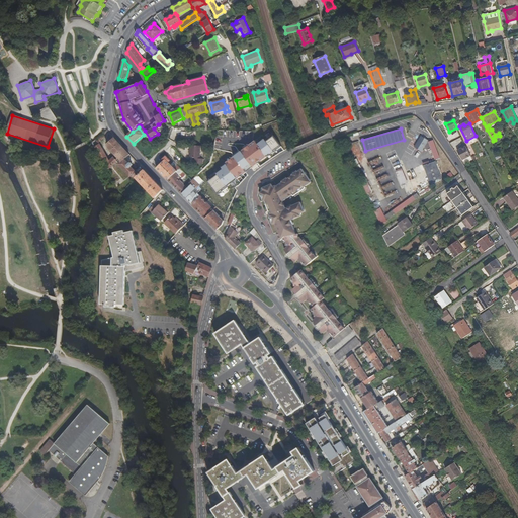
[(219,175),(209,182),(220,194),(223,192),(224,193),(229,188),(229,187),(233,183),(232,182),(235,181),(235,182),(241,177),(241,176),(243,174),(244,175),(247,172),(247,171),(250,169),(250,170),(259,163),(258,162),(260,160),(261,161),(267,156),(267,155),(270,153),(271,154),(275,152),(274,151),(276,149),(277,150),(282,146),(273,135),(266,140),(265,139),(263,141),(262,140),(257,144),(255,141),(222,167),(223,169),(218,173),(219,175)]
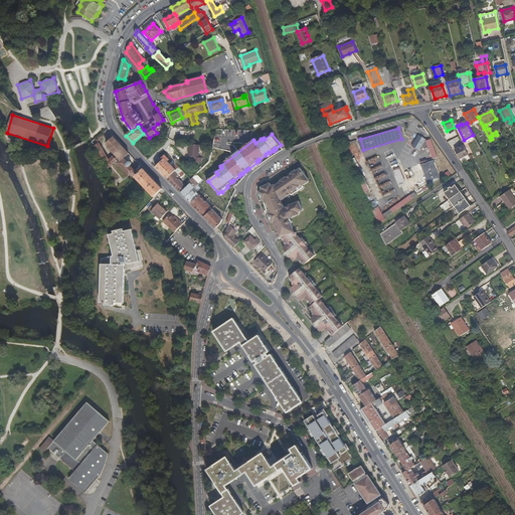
[(419,136),(411,147),(418,152),(425,140),(419,136)]
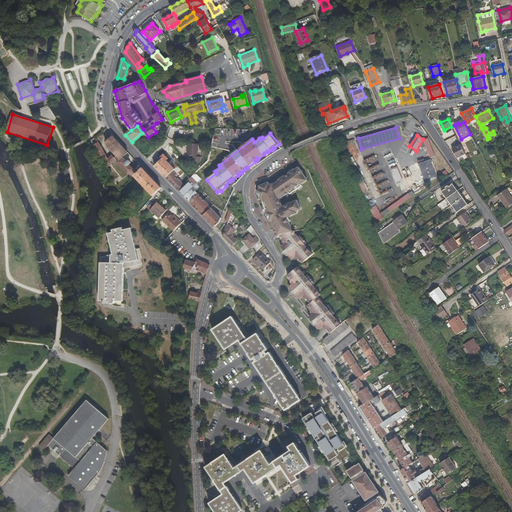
[(117,155),(121,159),(124,156),(125,157),(129,153),(117,140),(114,137),(108,143),(107,144),(117,155)]
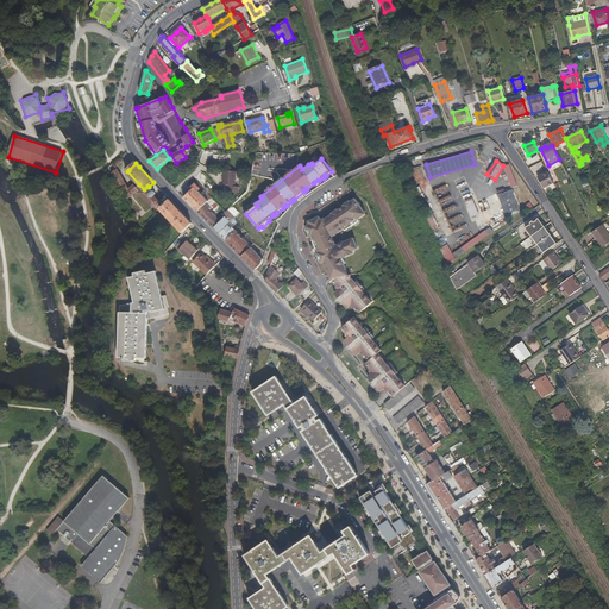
[(510,165),(504,167),(512,187),(518,186),(513,170),(510,165)]
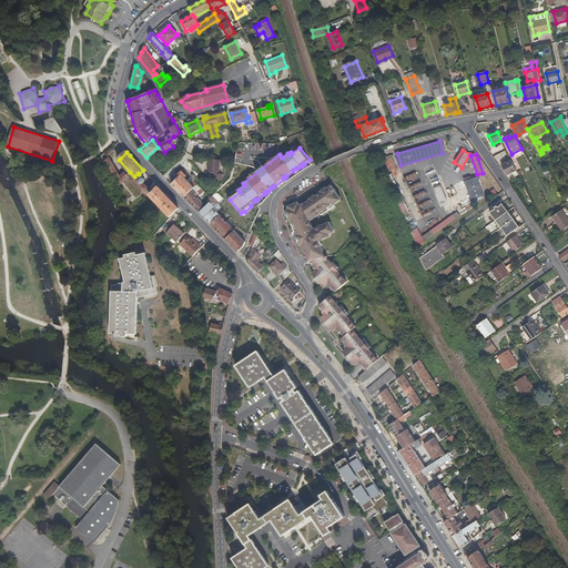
[(129,176),(128,174),(125,173),(121,176),(110,158),(105,161),(118,182),(120,185),(129,176)]
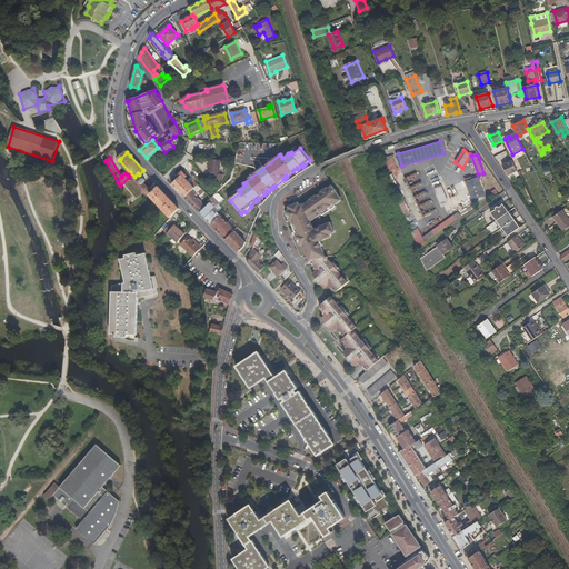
[(221,159),(209,159),(208,163),(209,163),(209,172),(215,173),(215,179),(223,179),(225,173),(220,173),(221,159)]
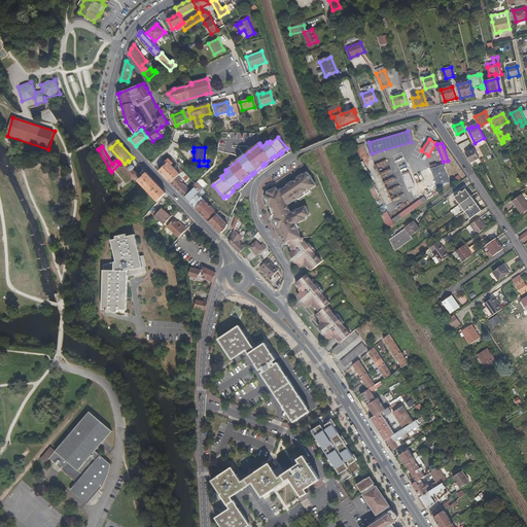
[(465,153),(470,163),(479,159),(475,149),(465,153)]
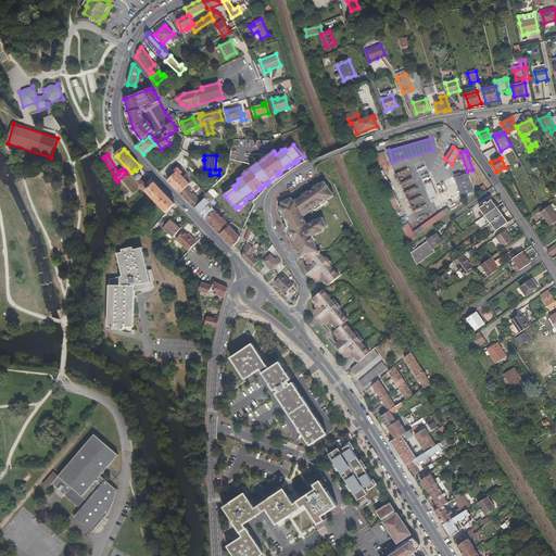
[(140,166),(136,171),(135,169),(131,173),(128,176),(143,192),(149,187),(147,185),(148,184),(150,180),(147,182),(142,178),(142,177),(142,176),(141,175),(140,175),(139,175),(144,171),(140,166)]
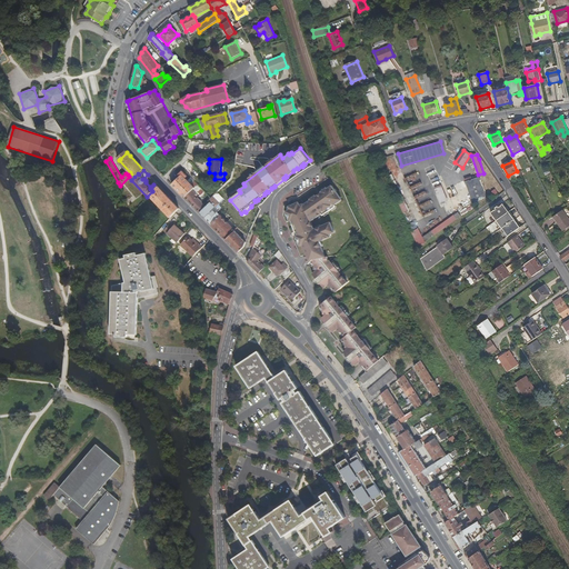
[(179,191),(186,198),(193,190),(198,186),(195,181),(191,185),(186,179),(188,177),(183,172),(179,176),(180,177),(172,185),(179,191)]
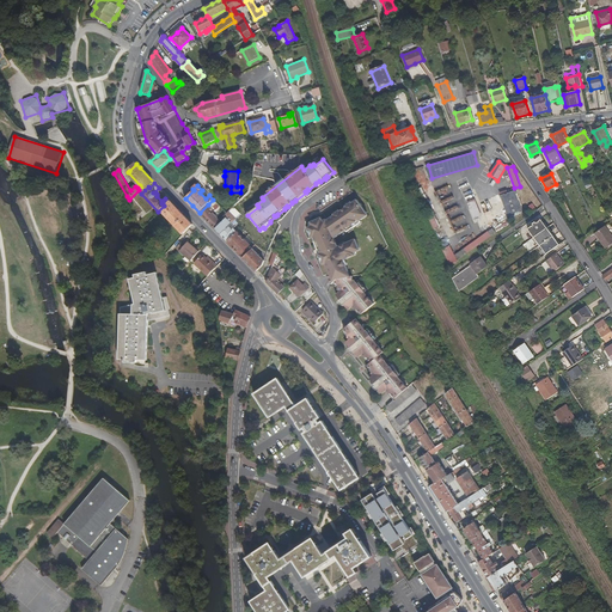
[(417,187),(411,190),(429,228),(435,225),(417,187)]
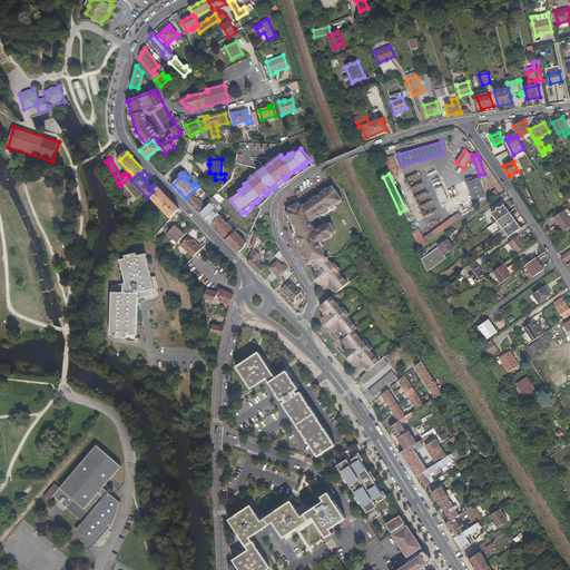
[(416,174),(406,178),(413,190),(422,185),(416,174)]
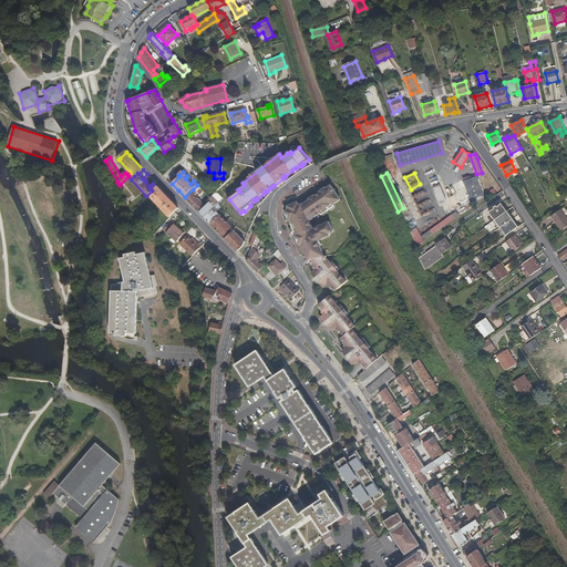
[(463,182),(470,199),(483,195),(476,177),(463,182)]
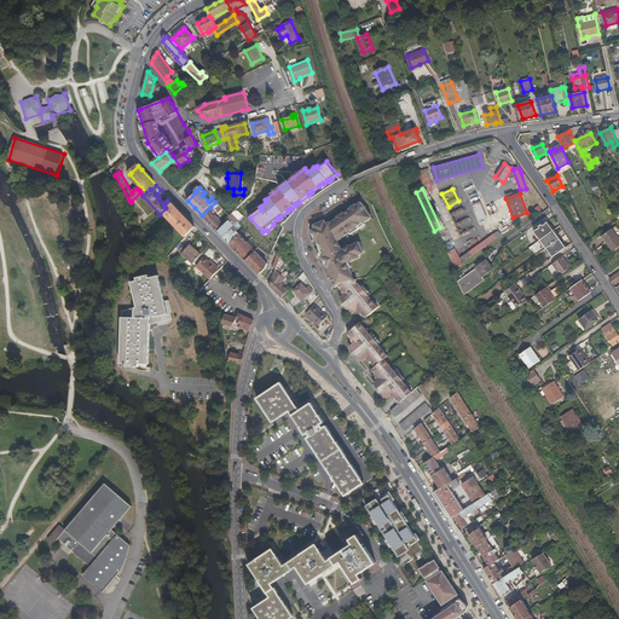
[(341,284),(342,284),(347,290),(346,291),(348,294),(343,298),(356,313),(360,310),(362,312),(364,311),(369,318),(382,308),(376,301),(376,302),(371,296),(375,294),(371,289),(369,290),(365,285),(364,287),(363,283),(362,283),(362,279),(360,281),(351,265),(362,258),(360,255),(365,253),(358,242),(342,253),(335,246),(334,238),(343,227),(346,230),(357,218),(356,217),(363,209),(350,196),(346,201),(345,200),(340,204),(341,206),(335,210),(334,210),(329,215),(330,215),(327,220),(328,221),(325,225),(323,221),(319,224),(317,221),(307,227),(310,230),(306,232),(312,242),(313,241),(317,246),(316,246),(320,253),(323,250),(325,254),(322,256),(329,266),(331,264),(337,273),(334,276),(341,284)]
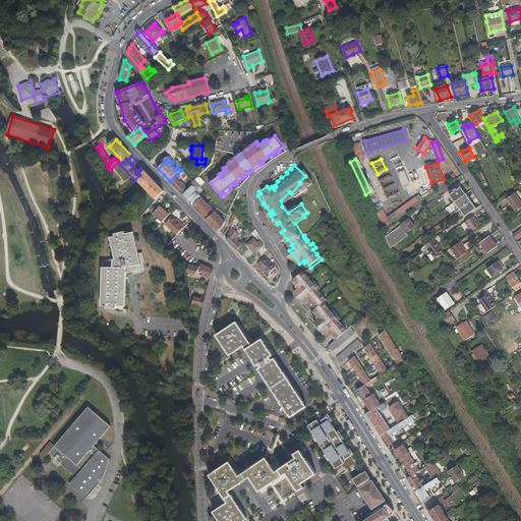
[(405,169),(398,171),(404,186),(411,184),(405,169)]
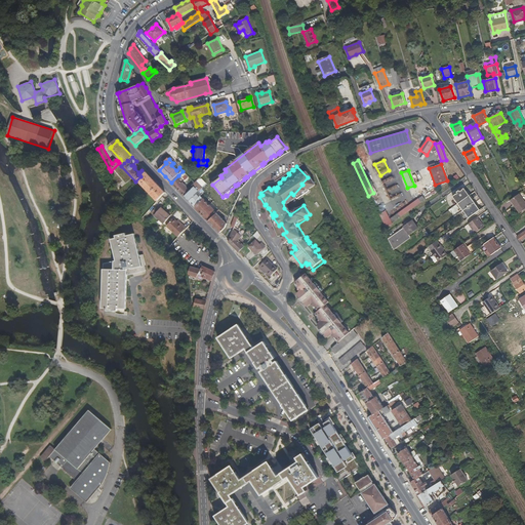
[(183,171),(178,175),(182,179),(187,174),(184,171),(183,171)]
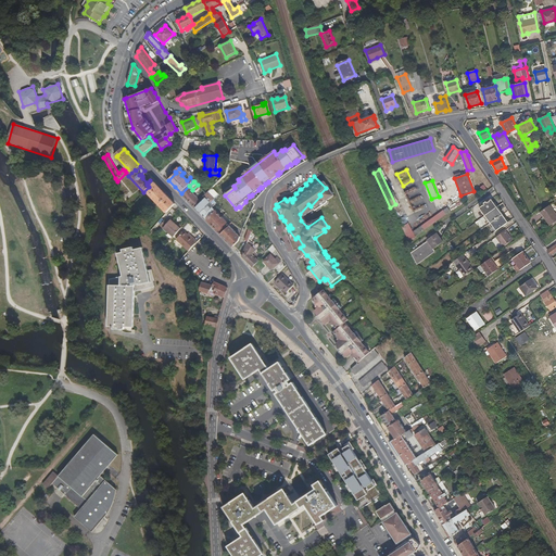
[(166,194),(155,182),(147,191),(167,213),(175,204),(166,194)]
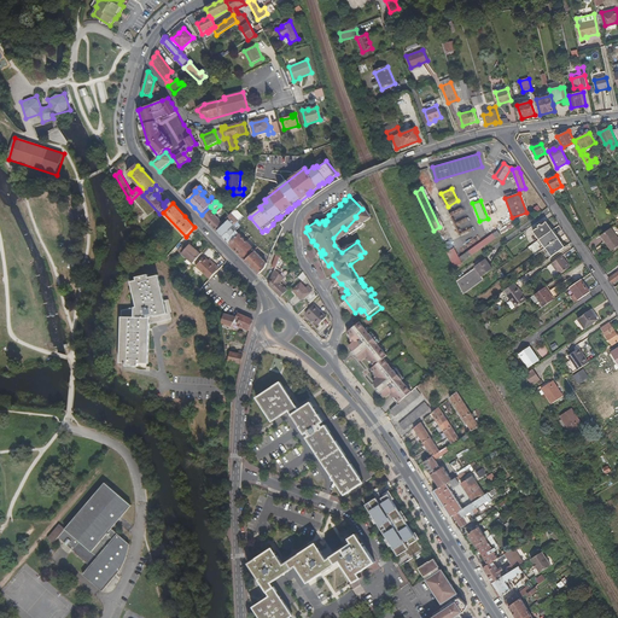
[(217,232),(225,225),(216,216),(214,216),(211,214),(214,211),(210,207),(202,215),(210,223),(217,232)]
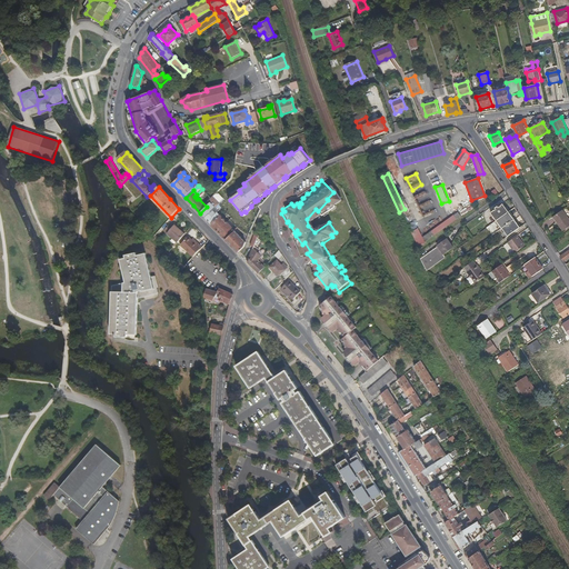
[(416,196),(425,217),(435,212),(426,191),(416,196)]
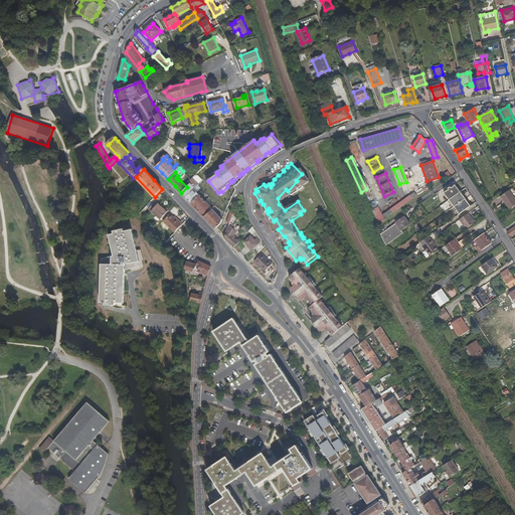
[(188,200),(195,194),(193,191),(196,189),(198,189),(197,187),(200,185),(193,178),(191,180),(189,182),(191,184),(187,187),(181,193),(186,198),(188,200)]
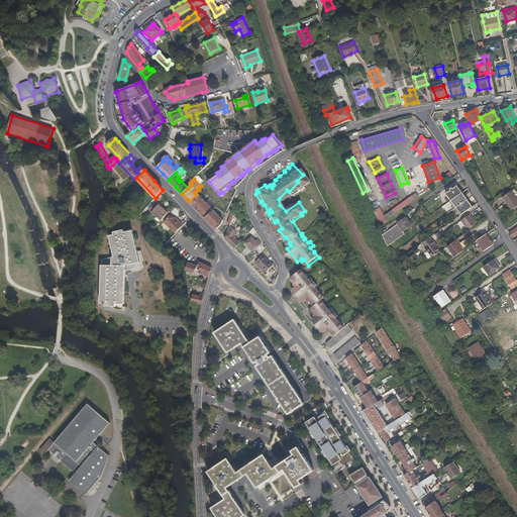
[(450,190),(446,193),(451,200),(462,192),(456,185),(452,188),(452,187),(449,189),(450,190)]
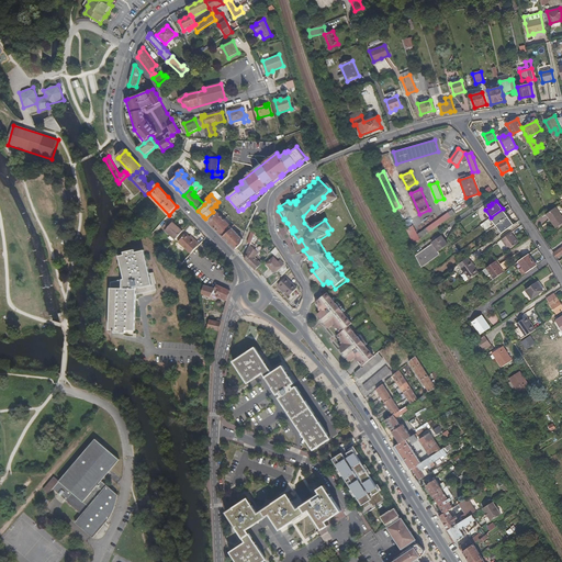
[(551,220),(558,227),(561,223),(561,216),(555,208),(547,214),(551,220)]
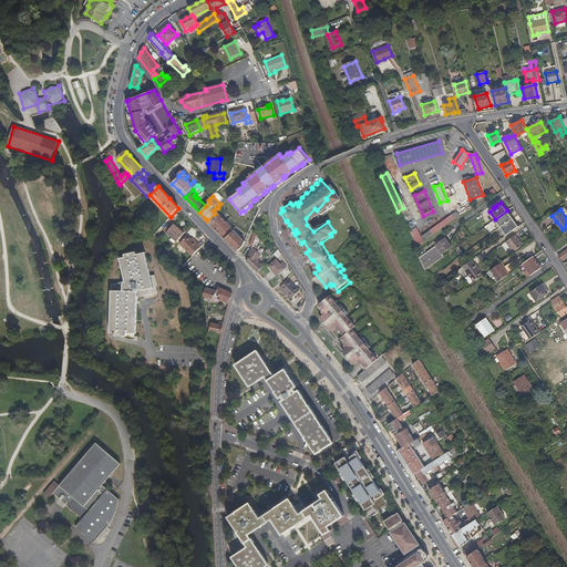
[(507,210),(495,219),(501,228),(513,219),(507,210)]
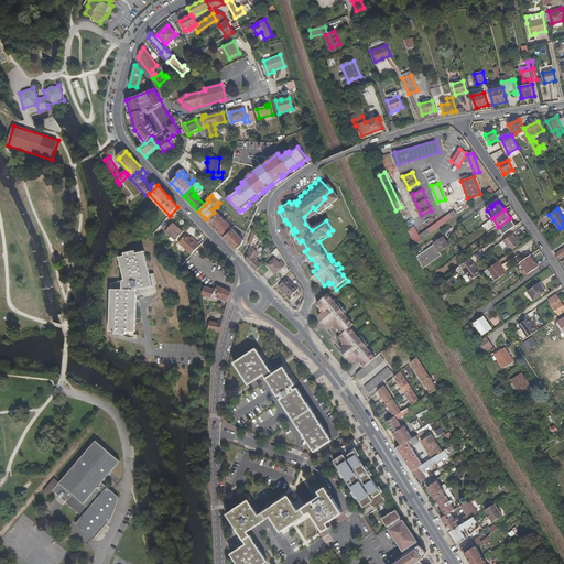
[(408,243),(403,234),(398,237),(402,247),(404,246),(408,251),(456,215),(453,210),(408,243)]
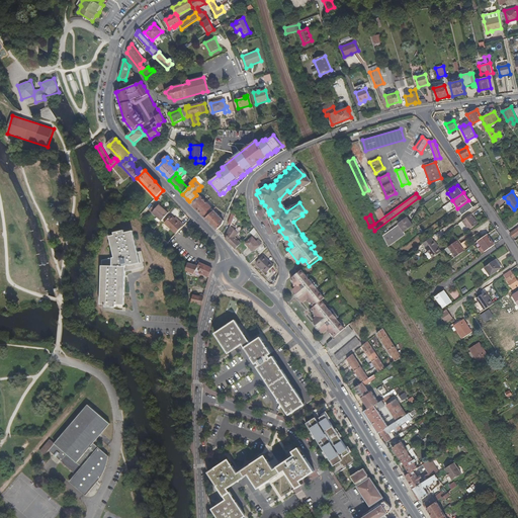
[(198,194),(196,195),(189,201),(206,219),(214,210),(213,210),(198,194)]
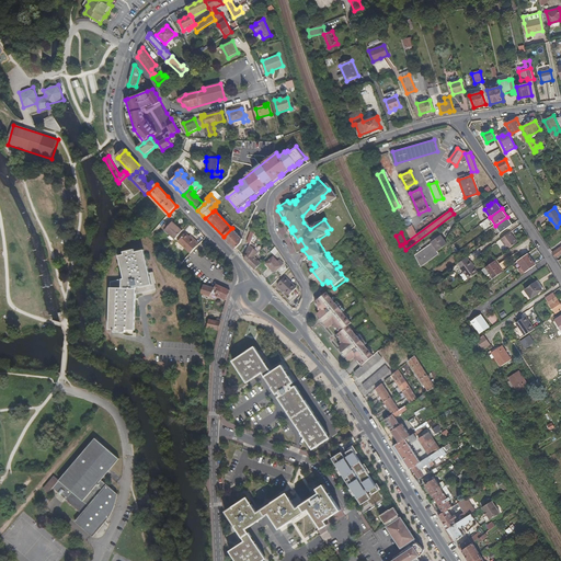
[(501,233),(513,225),(507,217),(495,226),(501,233)]
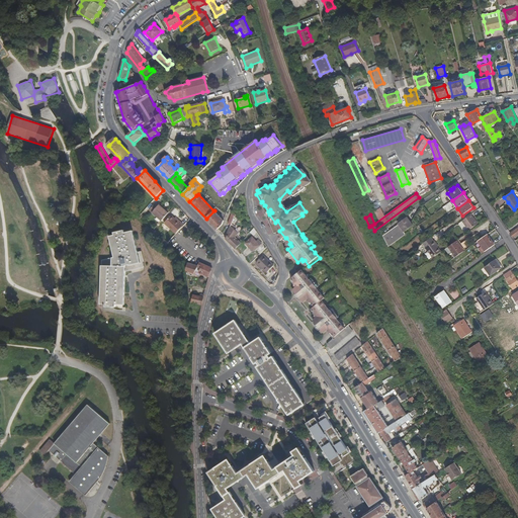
[(162,222),(169,213),(159,205),(158,207),(154,204),(149,209),(162,222)]
